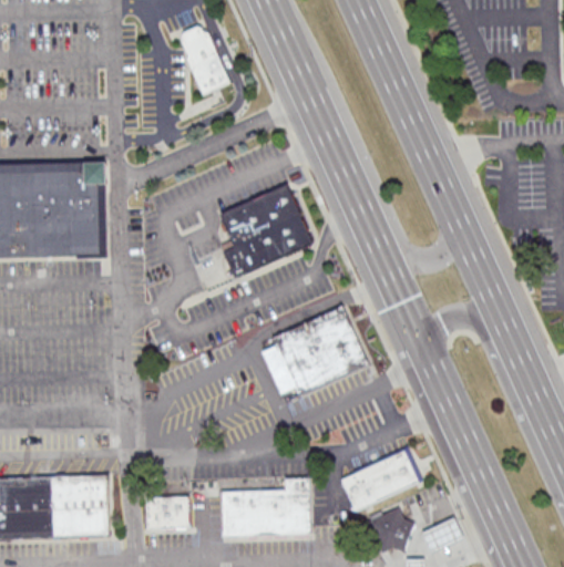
[(203,94),(186,60),(188,55),(182,40),(184,34),(196,28),(202,30),(206,39),(209,37),(229,82),(203,94)]
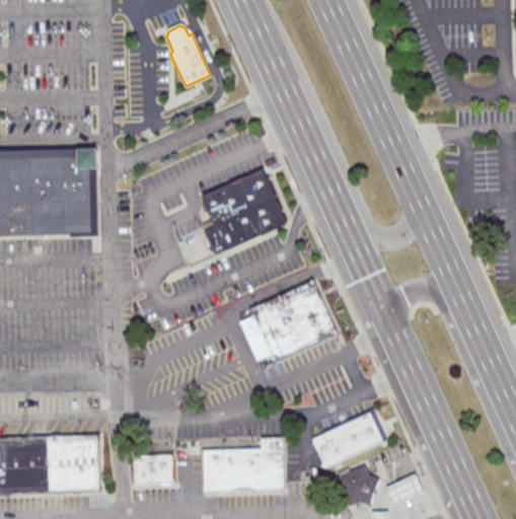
[(0,150),(96,148),(97,235),(69,236),(69,234),(0,235),(0,150)]
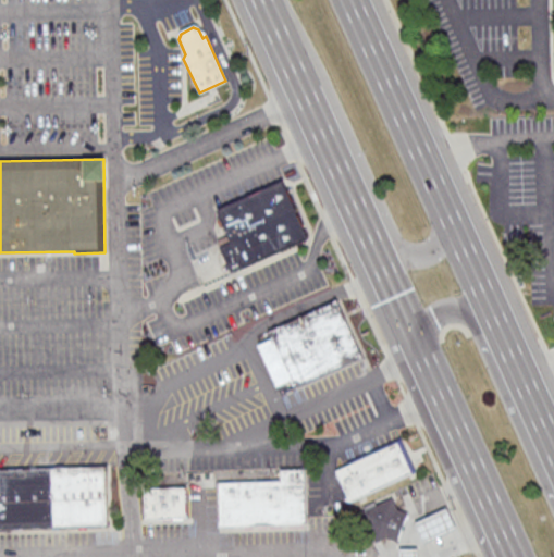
[(214,212),(281,182),(307,240),(232,274),(220,248),(230,244),(214,212)]
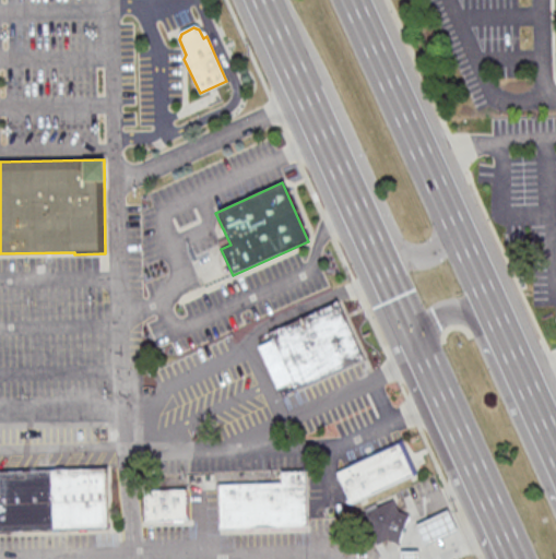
[(340,301),(366,358),(295,391),(291,382),(276,389),(258,348),(272,341),(269,334),(340,301)]
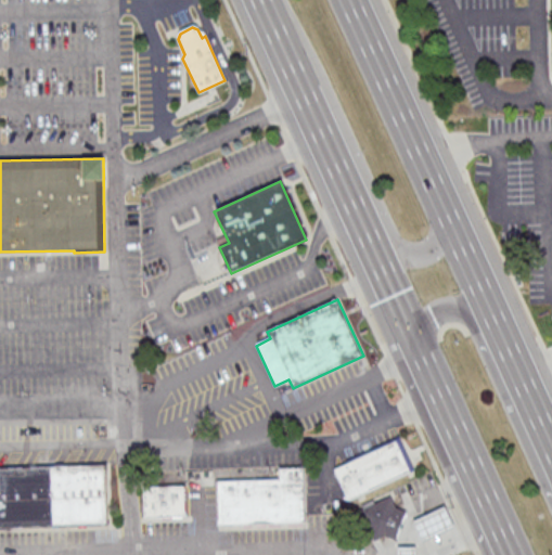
[(347,501),(333,466),(398,438),(413,472),(347,501)]
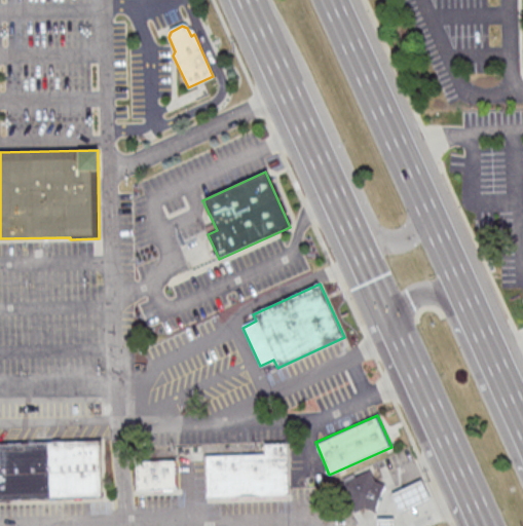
[(0,444),(99,441),(101,496),(0,499),(0,444)]
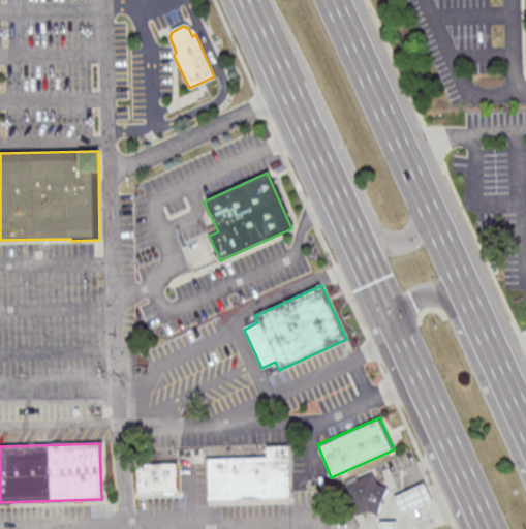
[(208,501),(207,459),(267,458),(266,447),(288,447),(290,498),(208,501)]
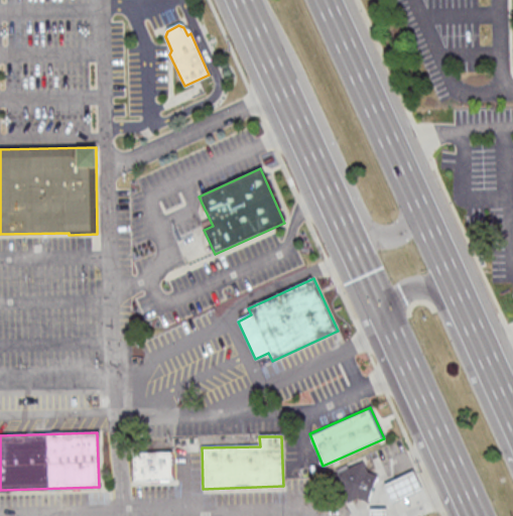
[(133,482),(132,454),(170,453),(172,480),(133,482)]
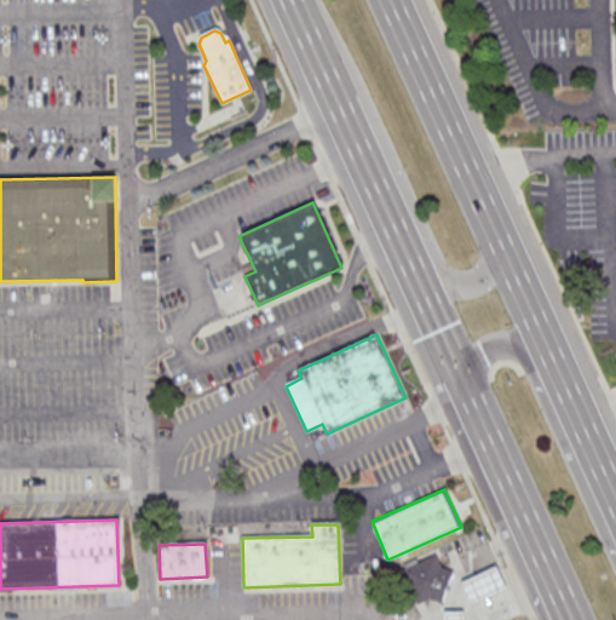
[(425,600),(414,604),(398,570),(433,555),(439,567),(450,570),(439,604),(425,600)]
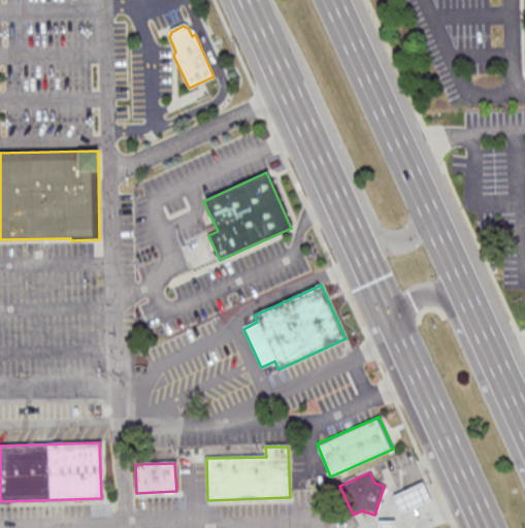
[(419,483),(428,501),(398,515),(389,496),(419,483)]
